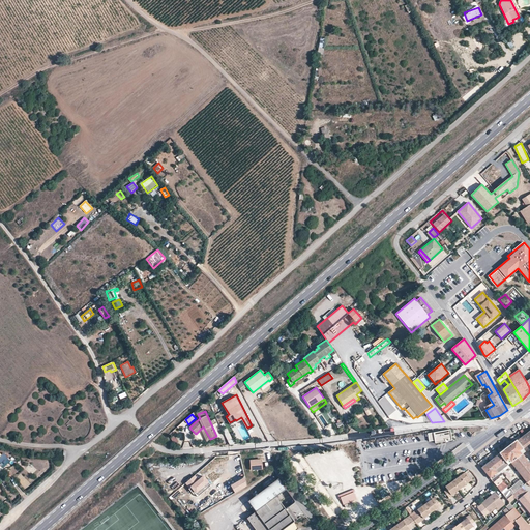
[(207,441),(210,439),(203,427),(201,429),(207,441)]
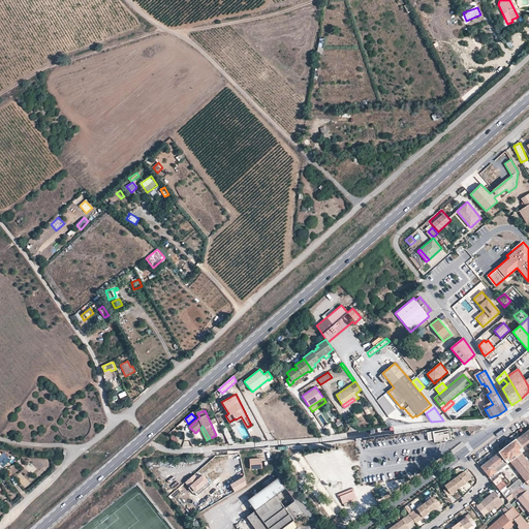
[(226,426),(222,428),(229,444),(235,442),(226,426)]
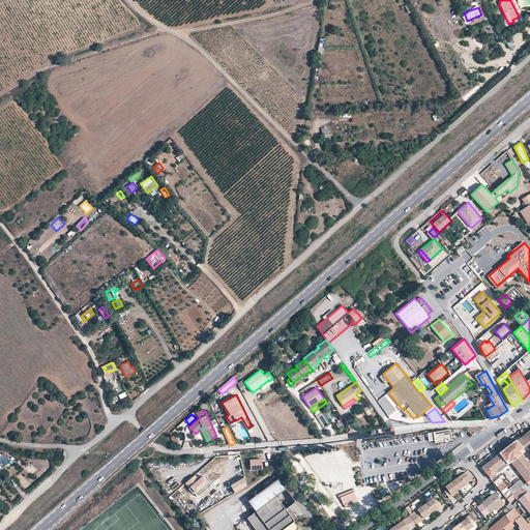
[(451,430),(429,433),(430,441),(435,440),(435,443),(452,441),(451,430)]
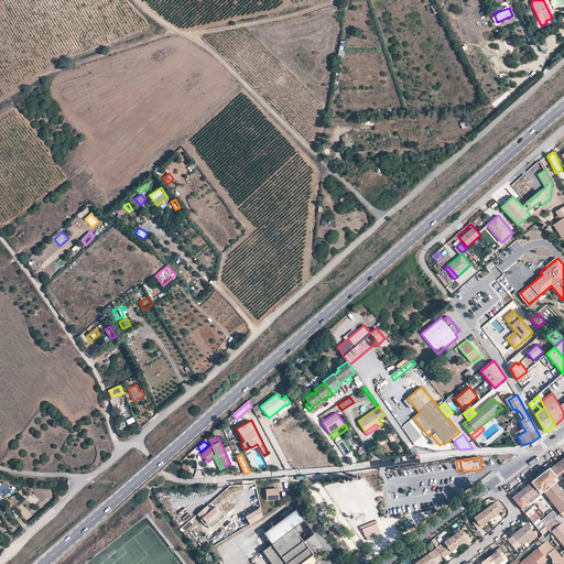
[(563,457),(550,469),(556,478),(563,472),(563,457)]
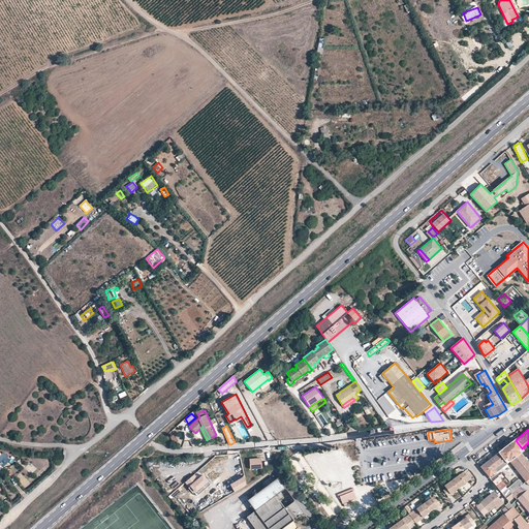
[(515,439),(511,441),(521,454),(524,450),(522,448),(516,440),(515,439)]
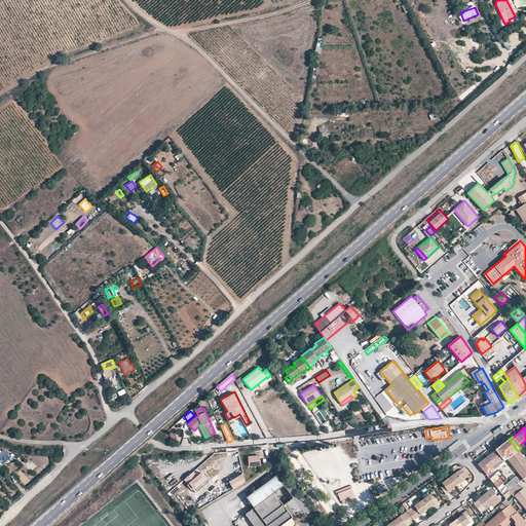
[(495,450),(478,464),(486,475),(506,459),(508,459),(511,457),(513,455),(518,451),(509,439),(495,450)]
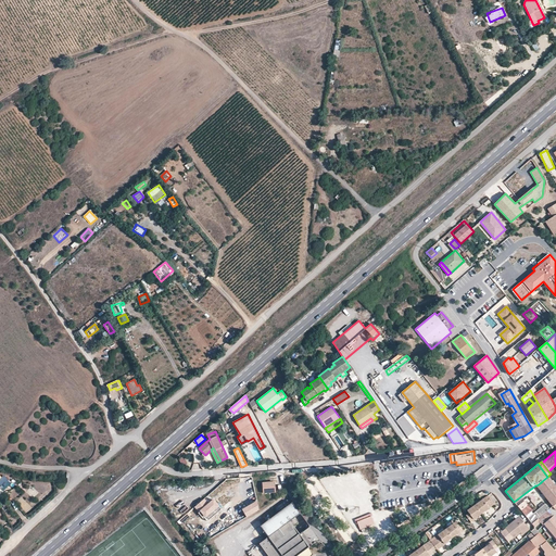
[(5,476),(0,478),(0,477),(0,487),(0,488),(0,487),(0,492),(11,487),(5,476)]
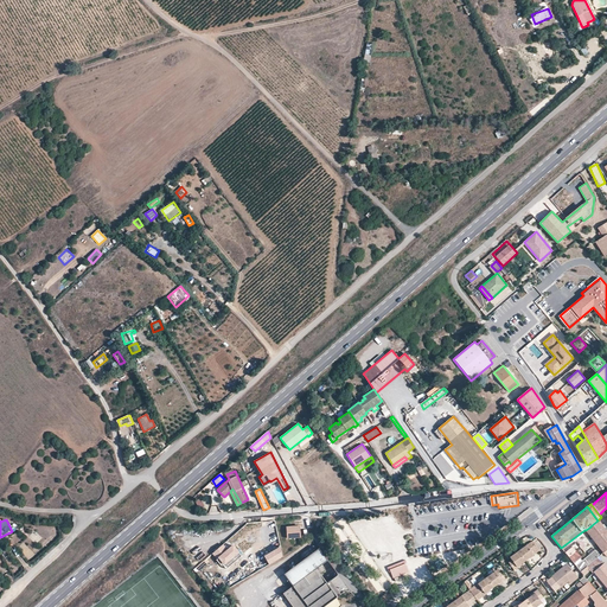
[(301,537),(301,525),(287,526),(288,538),(301,537)]
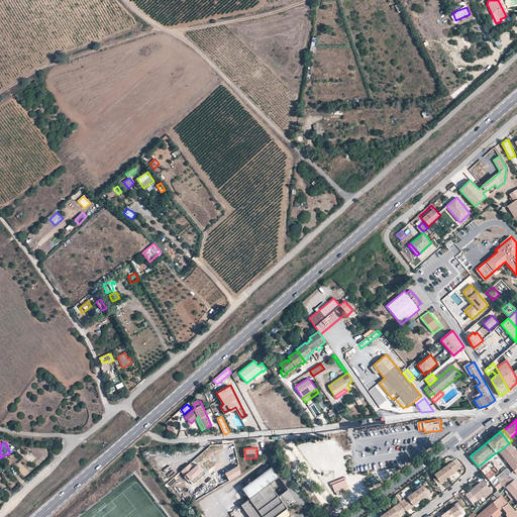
[(516,468),(516,463),(504,447),(502,449),(516,469),(516,468)]
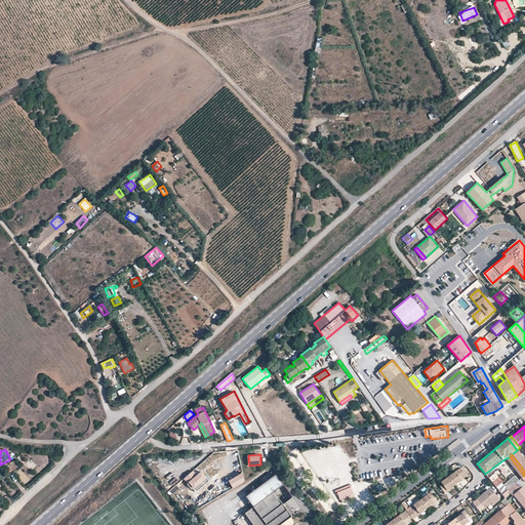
[(312,469),(332,469),(332,456),(312,456),(312,469)]
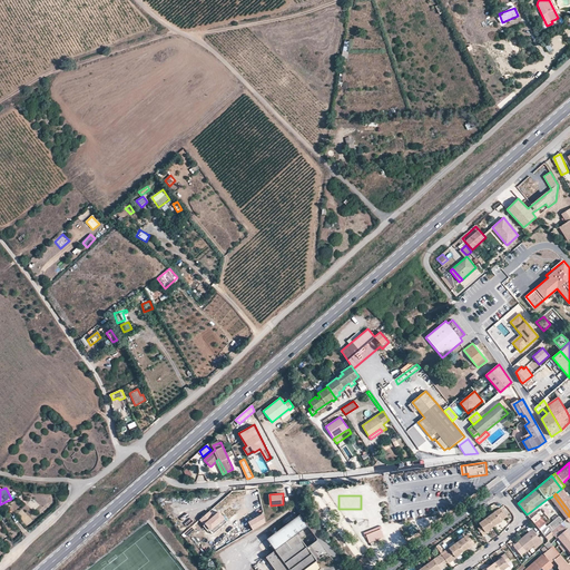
[(498,510),(487,518),(493,527),(507,518),(502,511),(500,512),(498,510)]
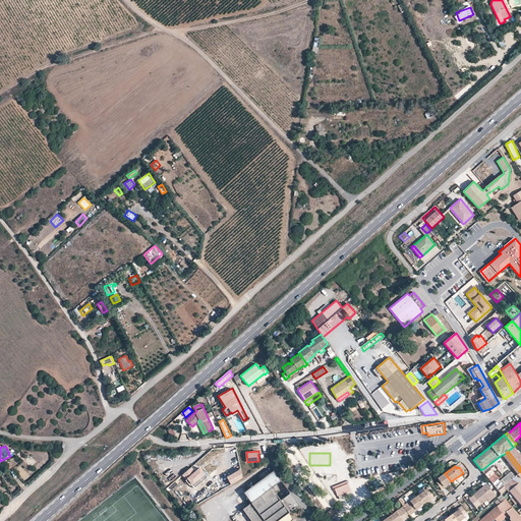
[(190,468),(183,474),(187,479),(186,480),(190,485),(192,484),(194,488),(199,484),(196,481),(200,477),(204,480),(208,477),(200,468),(194,473),(190,468)]
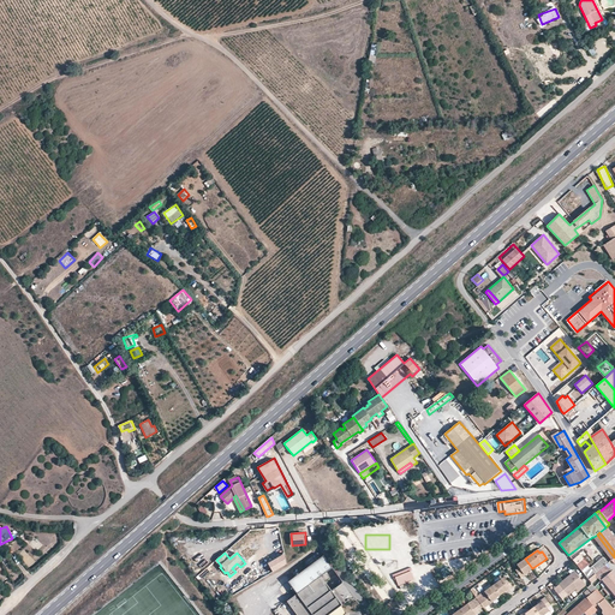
[(580,554),(573,560),(581,571),(589,565),(580,554)]
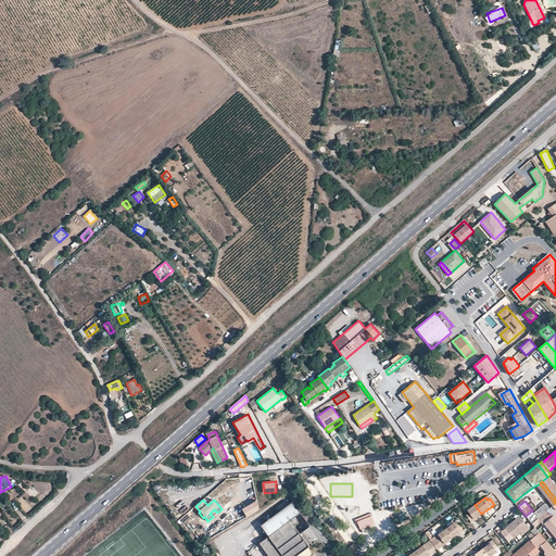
[(248,517),(261,509),(257,502),(243,509),(248,517)]
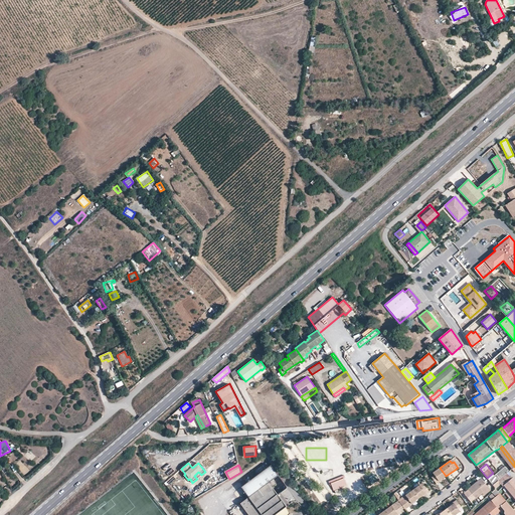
[(286,508),(287,507),(278,495),(281,493),(286,489),(287,487),(284,484),(271,466),(241,487),(248,497),(240,503),(248,514),(288,514),(290,514),(286,508)]
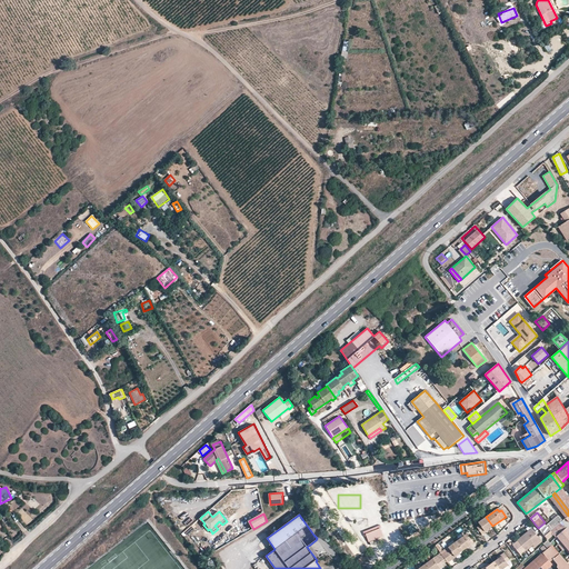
[(568,515),(568,516),(562,521),(559,523),(565,529),(568,535),(568,515)]
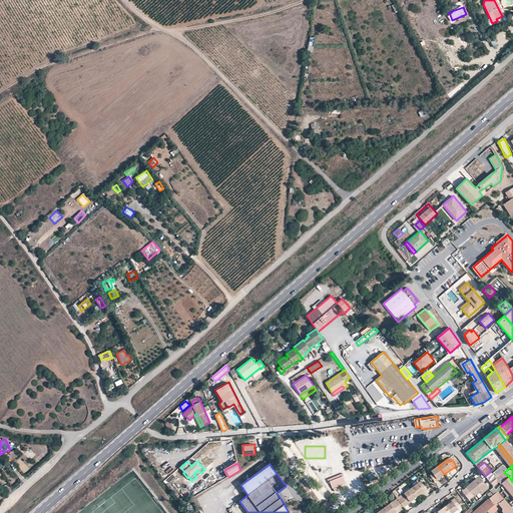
[(503,465),(487,478),(491,483),(497,478),(504,472),(507,470),(503,465)]
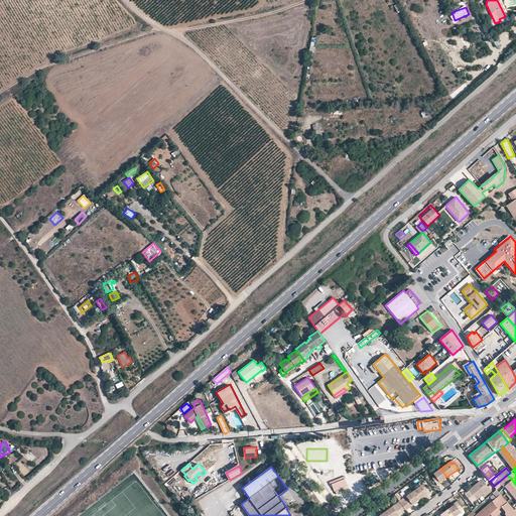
[(446,477),(440,469),(433,474),(435,476),(432,478),(434,481),(435,483),(437,485),(444,480),(443,479),(446,477)]
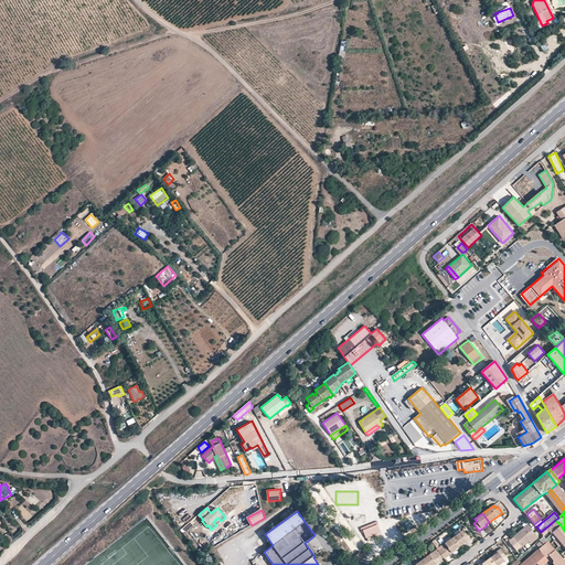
[(561,525),(555,520),(547,526),(553,532),(561,525)]
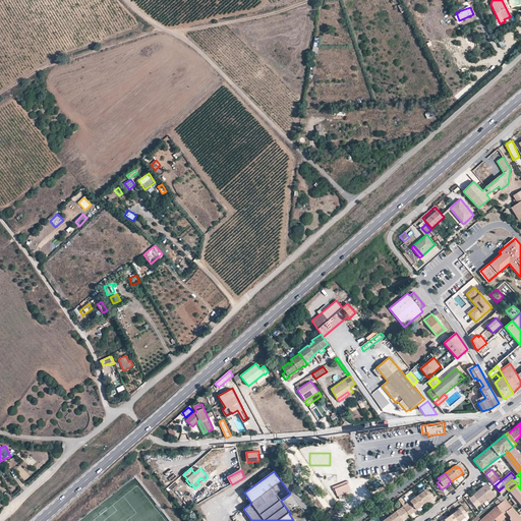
[(351,485),(350,482),(334,489),(336,493),(337,491),(339,497),(343,495),(353,490),(351,486),(351,485)]
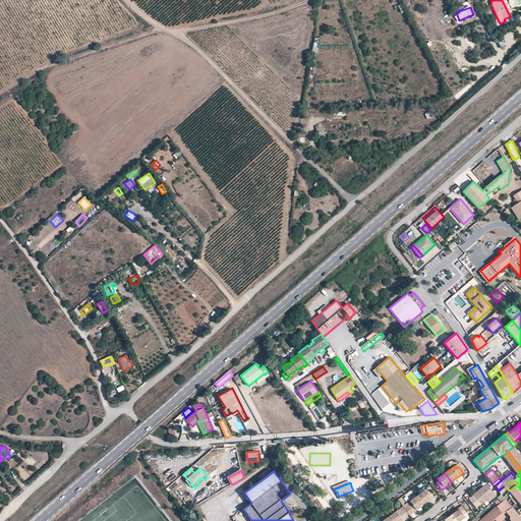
[(496,496),(486,484),(469,499),(476,508),(487,500),(489,502),(496,496)]
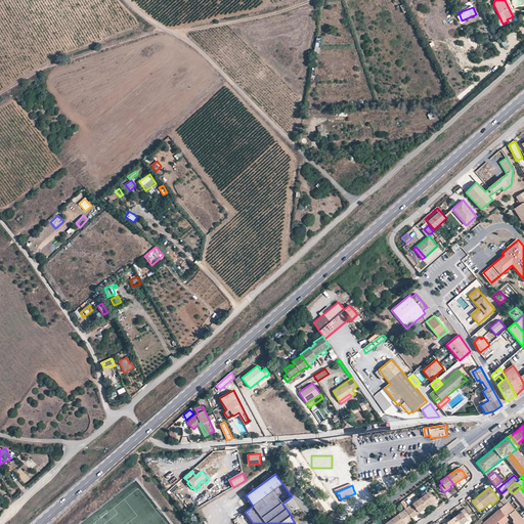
[(523,492),(520,487),(513,493),(513,494),(517,499),(523,492)]
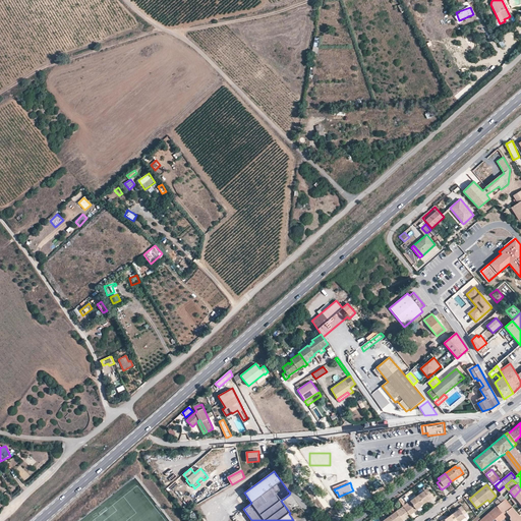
[(505,485),(499,490),(502,495),(506,499),(511,507),(520,517),(520,508),(509,494),(510,491),(510,490),(505,485)]
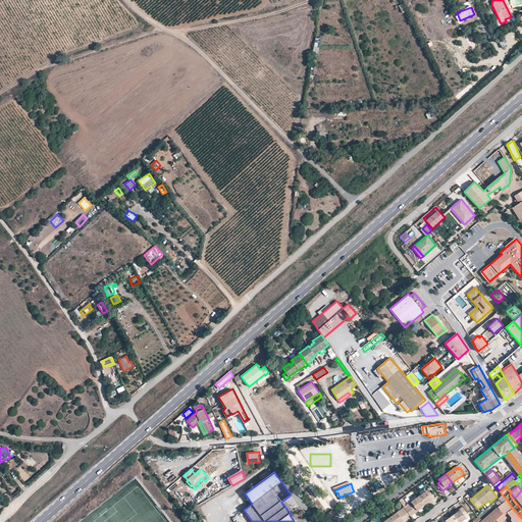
[(428,489),(418,497),(424,505),(428,503),(428,504),(435,499),(428,489)]
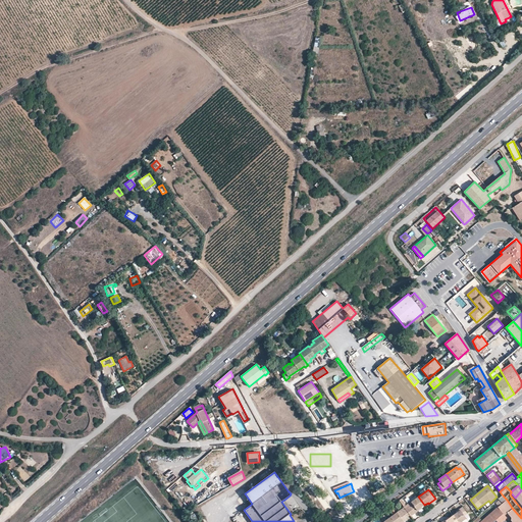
[(409,506),(405,509),(411,517),(420,510),(420,509),(424,505),(418,497),(408,504),(409,506)]
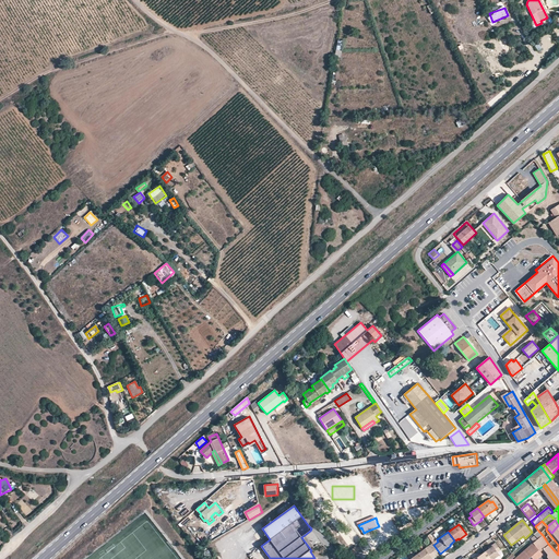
[(301,537),(311,550),(314,548),(305,535),(301,537)]
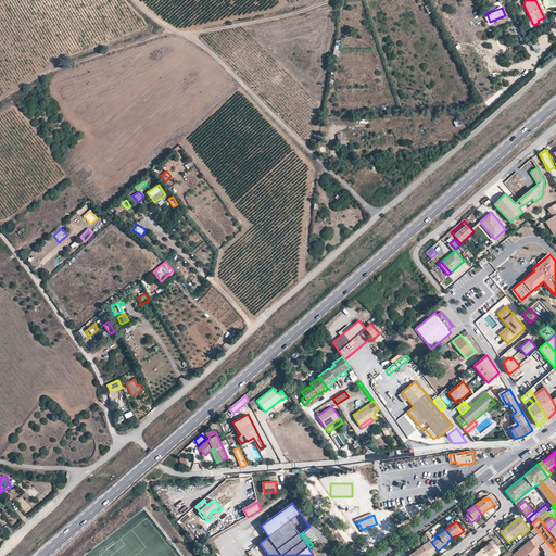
[(536,550),(540,546),(545,541),(540,532),(534,536),(533,538),(531,540),(530,541),(536,550)]
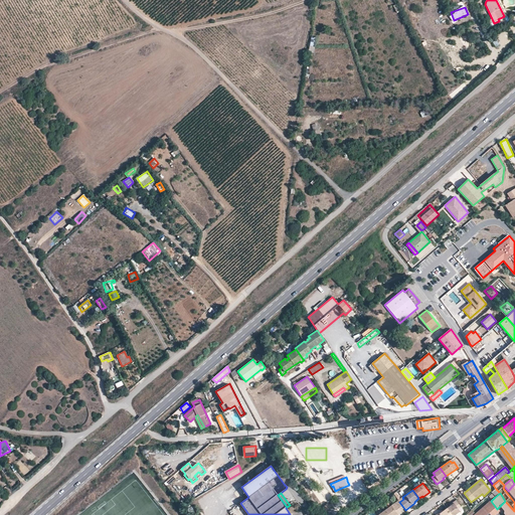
[(398,500),(384,510),(387,514),(397,514),(405,510),(399,502),(398,500)]
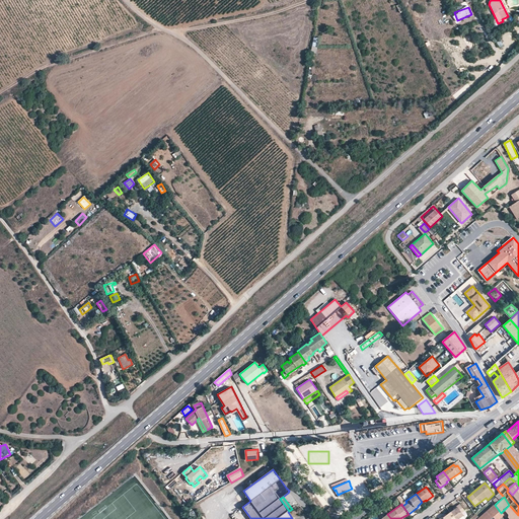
[(455,509),(450,513),(454,518),(458,518),(463,515),(461,513),(464,511),(459,504),(454,508),(455,509)]
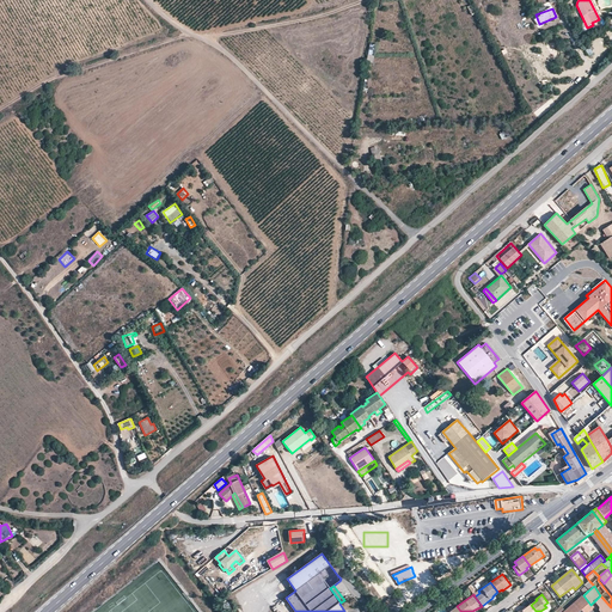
[(588,611),(594,607),(591,605),(583,595),(563,611),(588,611)]
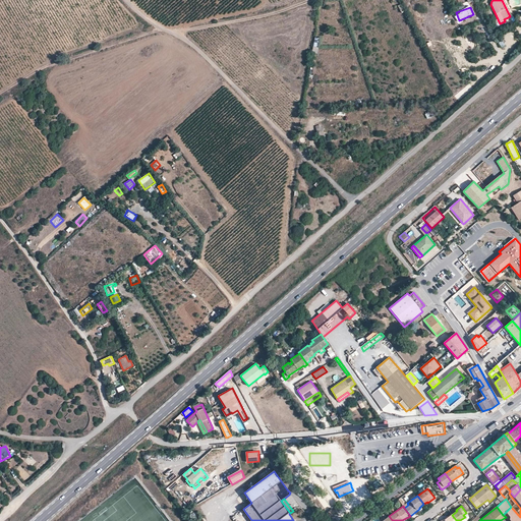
[(520,520),(520,517),(511,507),(506,512),(510,517),(510,520),(511,520),(520,520)]
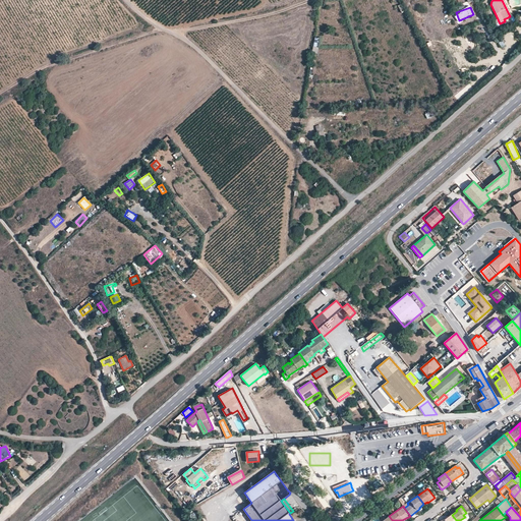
[(335,513),(331,509),(326,514),(330,518),(335,513)]
